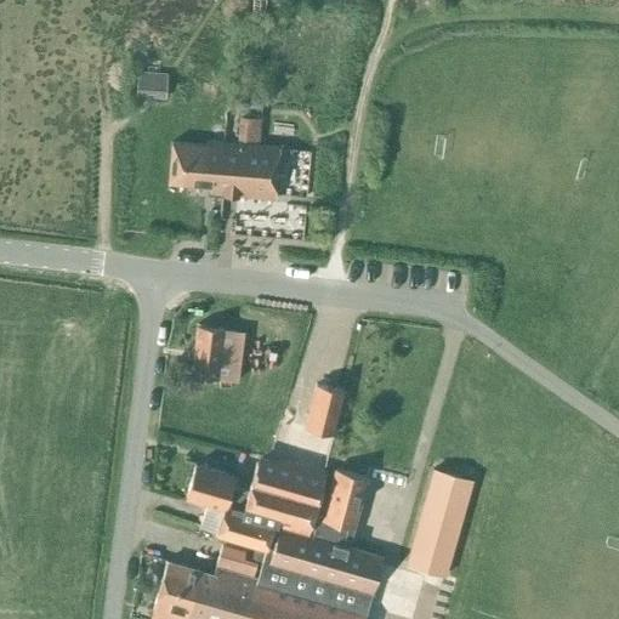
[(169,75),(140,74),(138,100),(166,101),(169,75)]
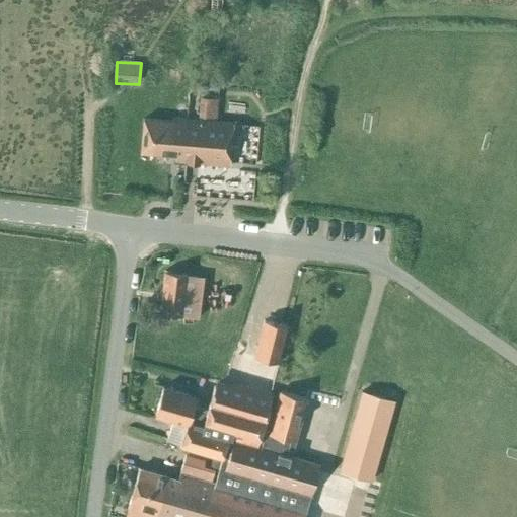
[(202,99),(200,118),(217,120),(218,101),(202,99)]
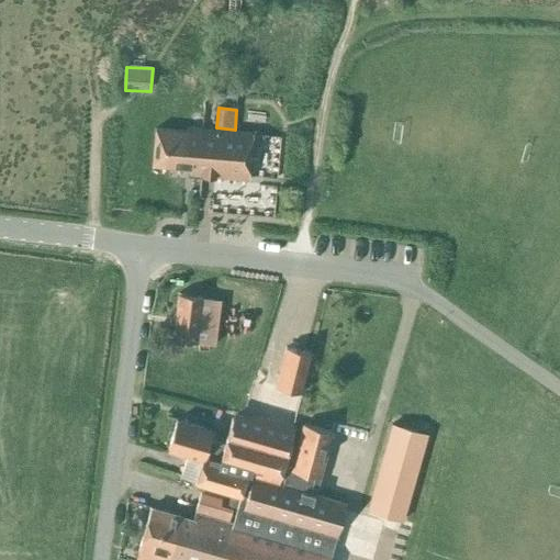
[(157,130),(154,166),(167,167),(192,169),(191,177),(250,182),(255,135),(189,129),(189,133),(170,131),(157,130)]
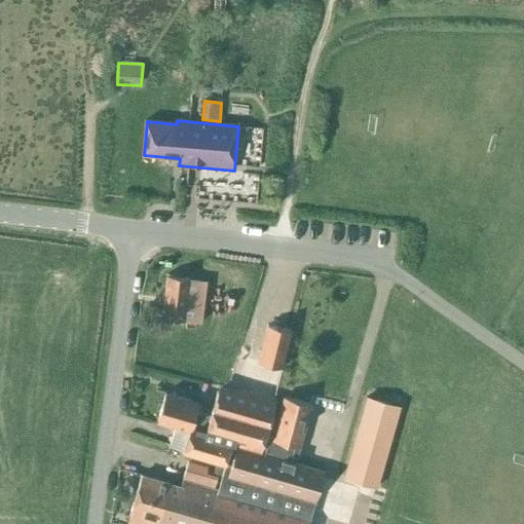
[(209,282),(190,279),(167,276),(162,320),(202,325),(209,282)]
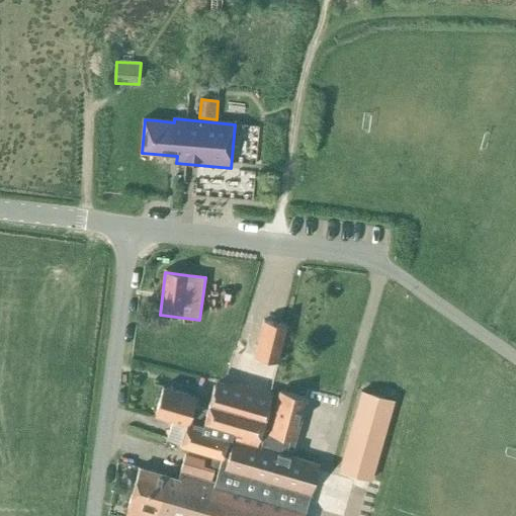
[(279,363),(288,327),(264,321),(254,358),(279,363)]
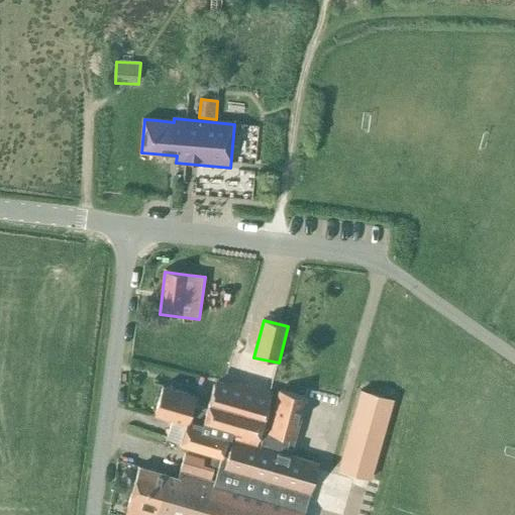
[(273,394),(217,378),(208,410),(193,405),(195,397),(164,388),(156,415),(188,424),(181,445),(222,457),(216,481),(307,507),(309,499),(310,499),(320,465),(293,456),(297,441),(308,399),(279,391),(268,434),(265,433),(261,448),(233,440),(234,438),(258,444),(273,394)]
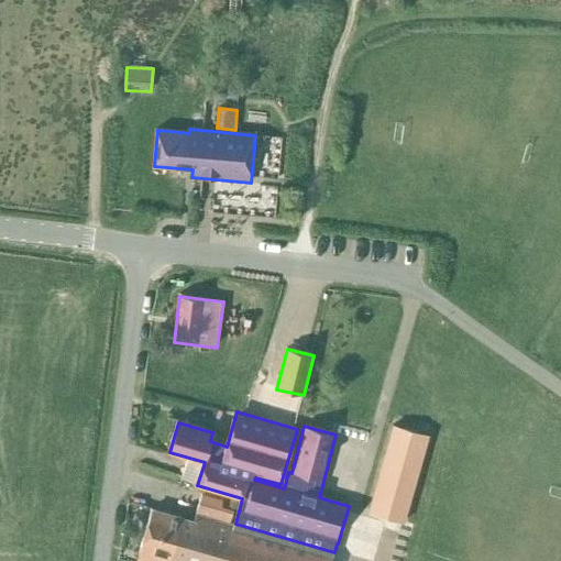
[(394,427),(370,513),(405,523),(429,437),(394,427)]
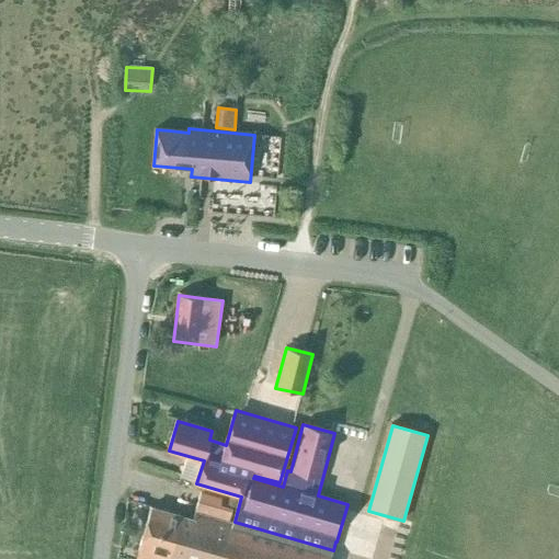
[(223,518),(226,508),(220,505),(221,500),(202,493),(194,520),(151,508),(139,551),(147,554),(146,558),(331,558),(333,550),(235,522),(223,518)]
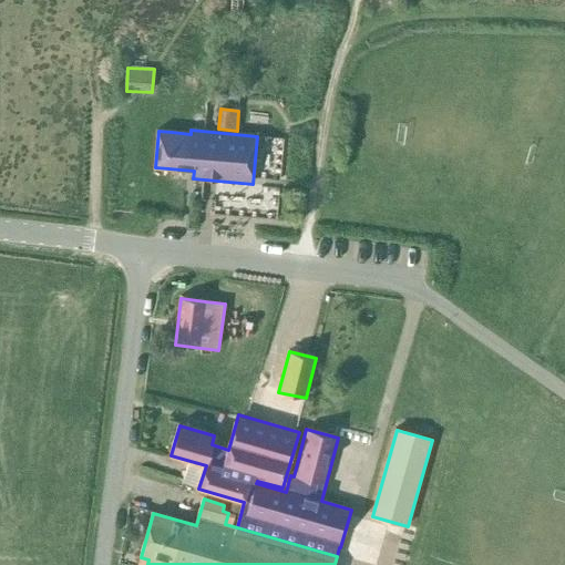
[(232,512),(239,514),(243,504),(235,502),(232,512)]
